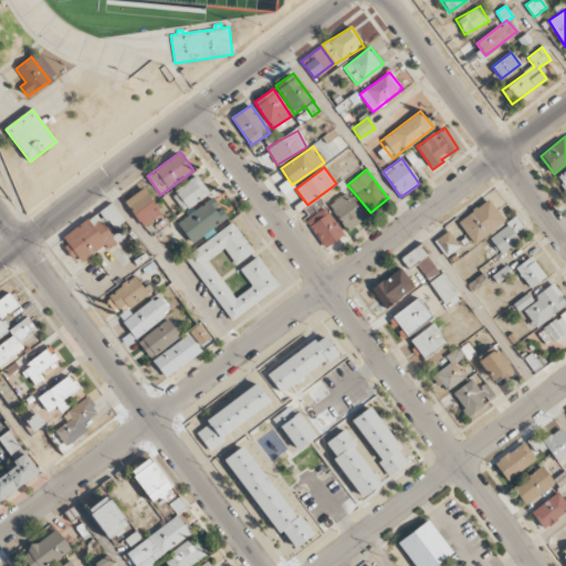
[(565,169),(556,176),(565,192),(565,169)]
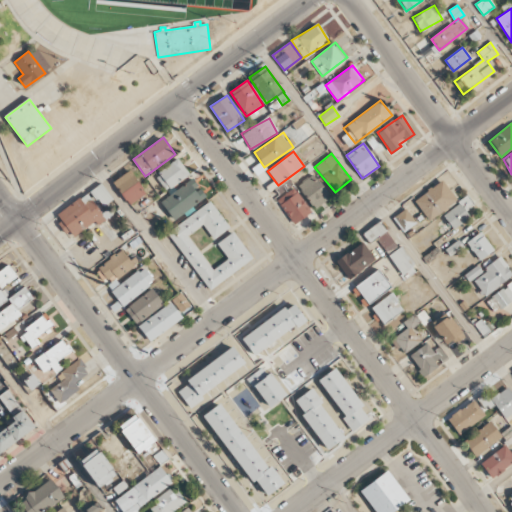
[(155,177),(167,192),(190,174),(178,158),(155,177)]
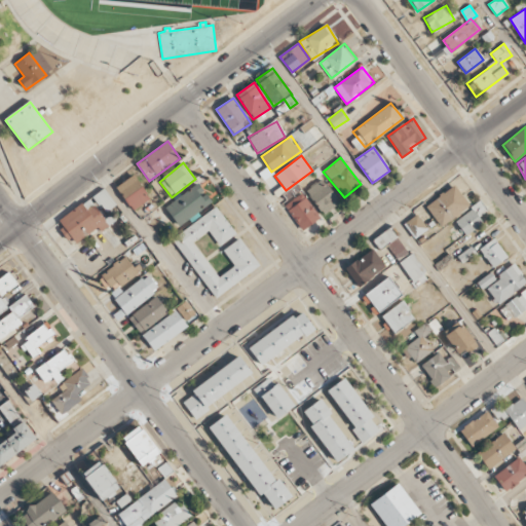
[(116,187),(139,219),(156,207),(134,175),(116,187)]
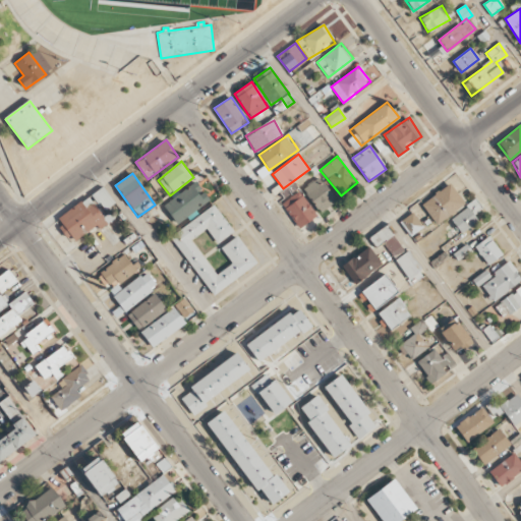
[(302,190),(322,213),(337,199),(317,177),(302,190)]
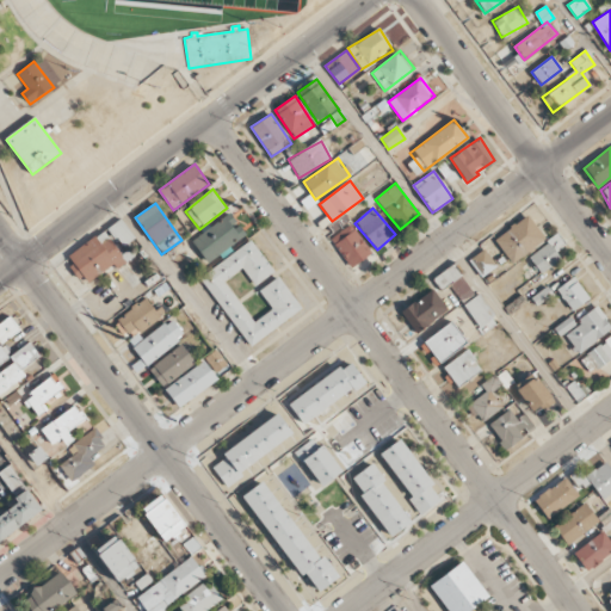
[(191,241),(209,264),(246,234),(229,213),(191,241)]
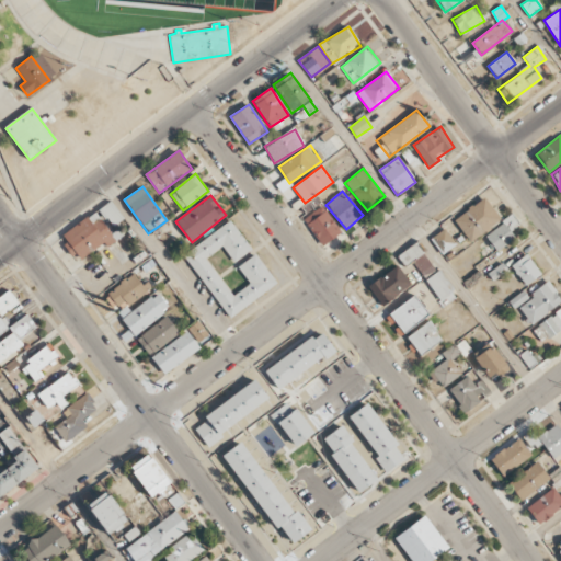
[(500,220),(484,197),(454,219),(469,242),(500,220)]
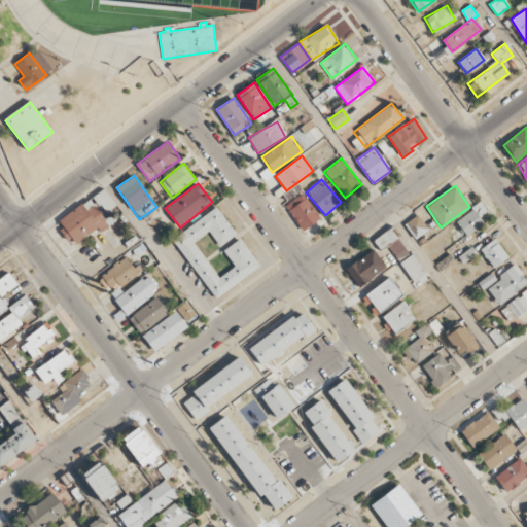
[(102,215),(116,205),(104,188),(90,200),(102,215)]
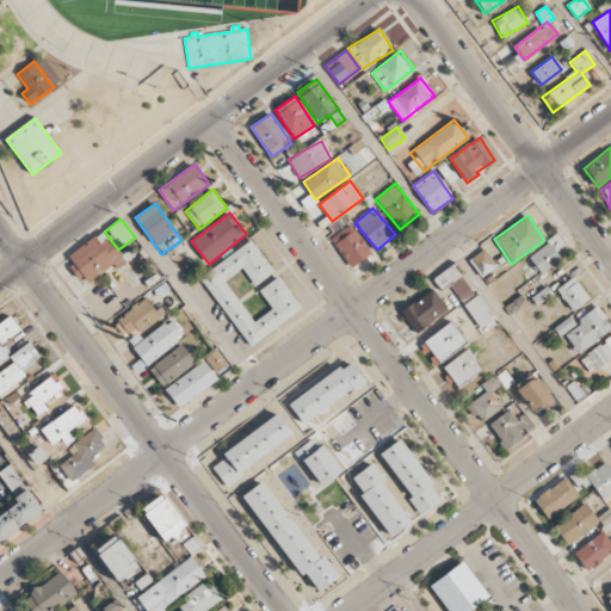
[(371,253),(350,224),(329,240),(352,267),(371,253)]
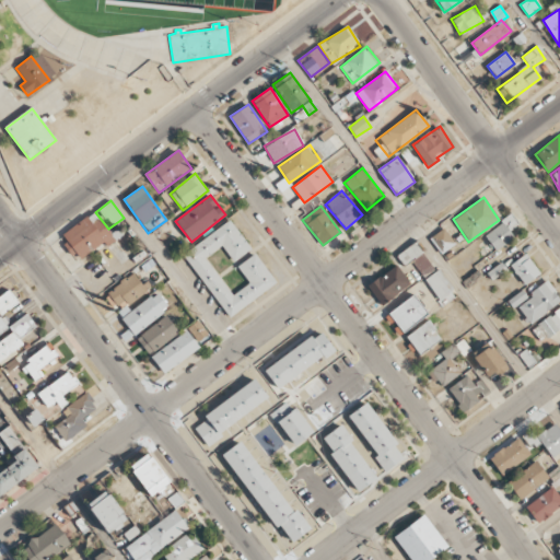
[(59,236),(79,263),(116,237),(96,210),(59,236)]
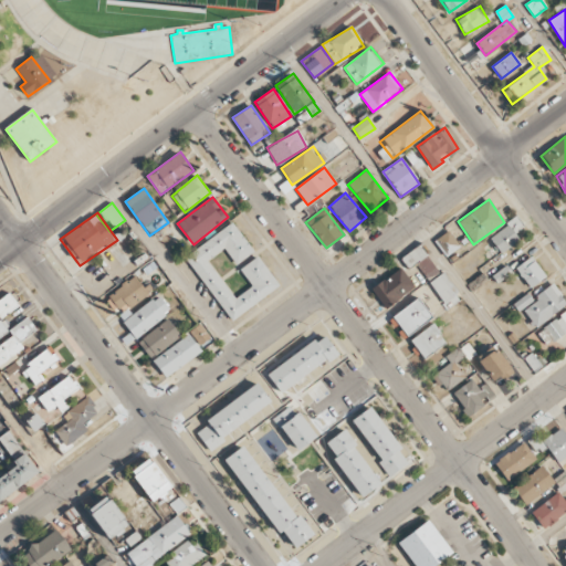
[(514,233),(524,228),(517,218),(489,237),(500,253),(520,241),(514,233)]
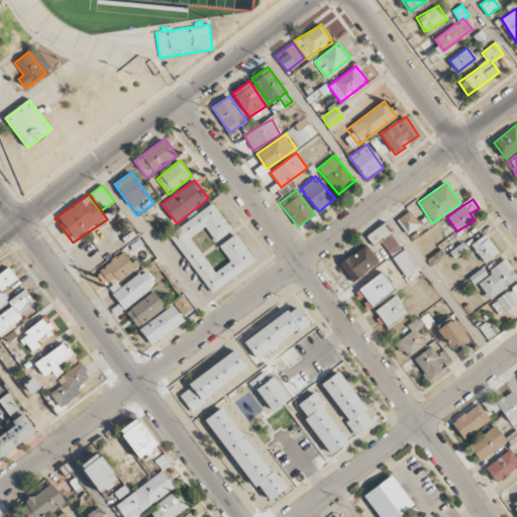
[(170,234),(210,293),(255,262),(236,234),(219,245),(230,262),(215,273),(192,239),(206,229),(215,242),(232,230),(213,204),(170,234)]
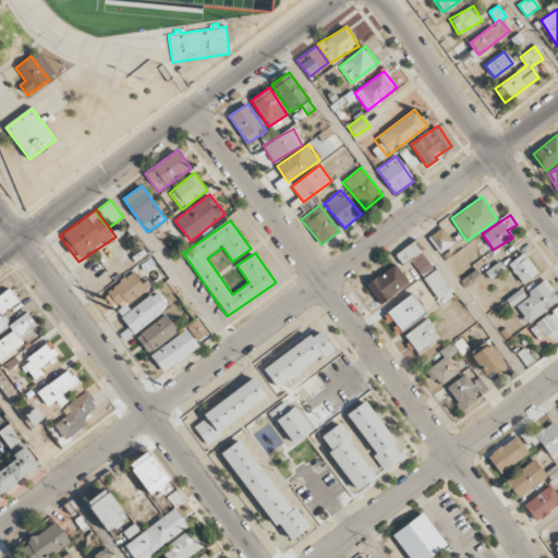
[(452,244),(444,228),(428,237),(438,253),(452,244)]
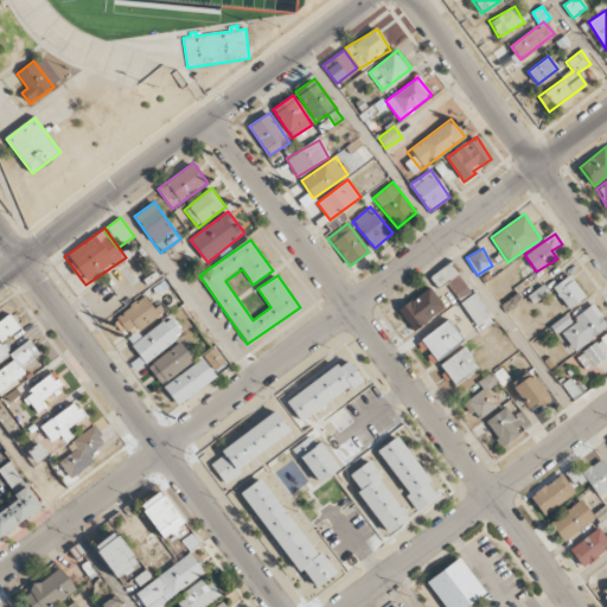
[(438,288),(460,273),(453,261),(430,276),(438,288)]
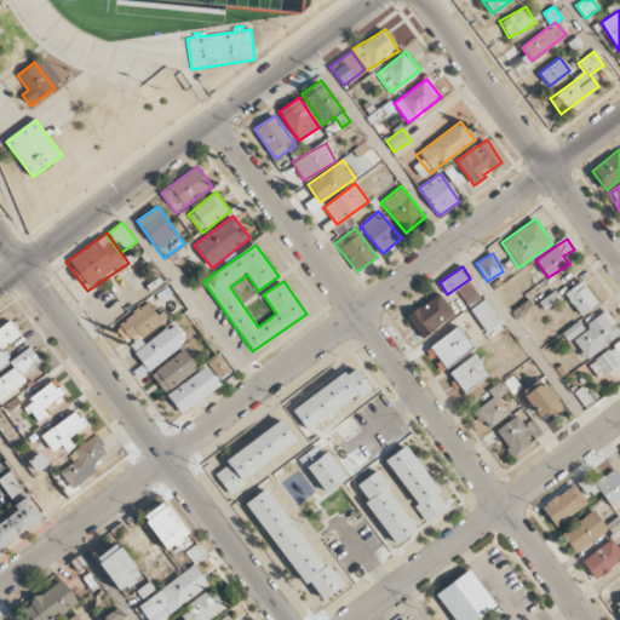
[(457,290),(470,305),(480,297),(466,281),(457,290)]
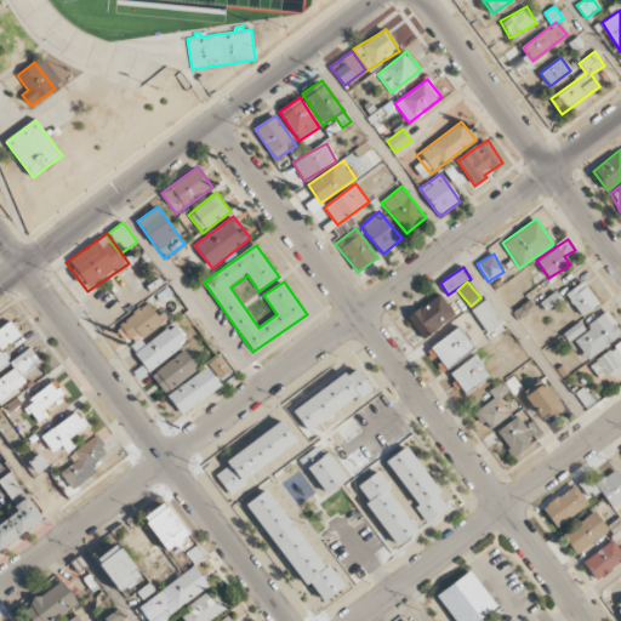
[(581,315),(598,305),(584,281),(565,294),(581,315)]
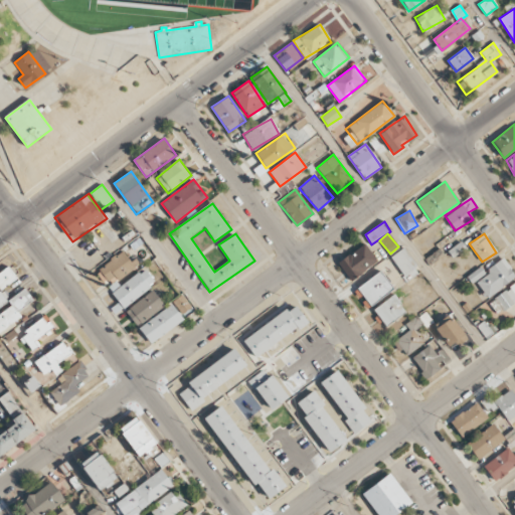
[(377,262),(364,243),(337,264),(351,281),(377,262)]
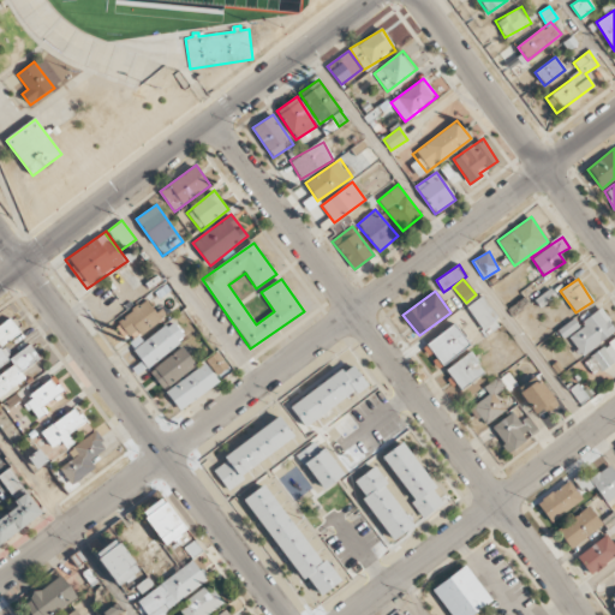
[(469,305),(484,335),(500,327),(484,297),(469,305)]
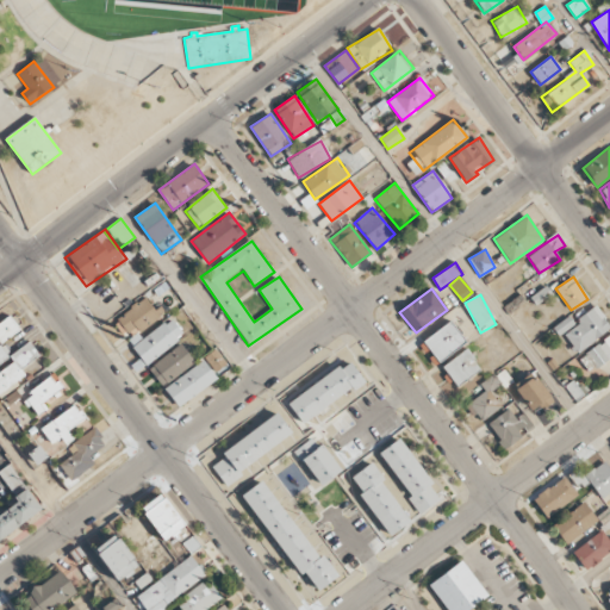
[(160,318),(145,298),(113,319),(128,340),(160,318)]
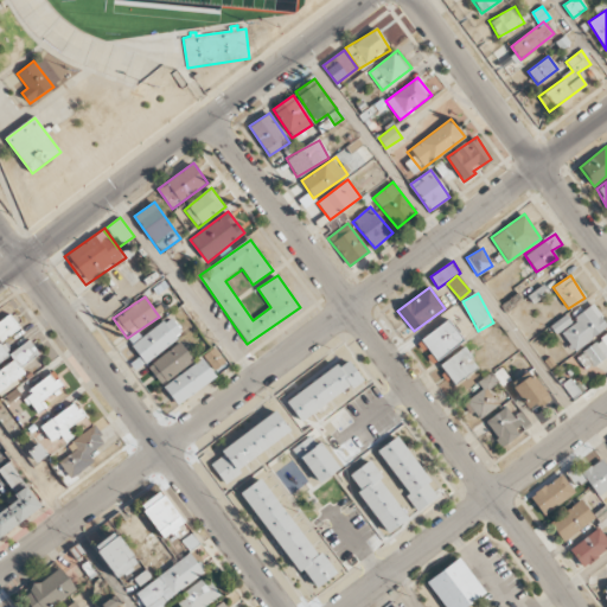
[(553,324),(572,352),(606,327),(606,324),(593,304),(572,319),(568,314),(553,324)]
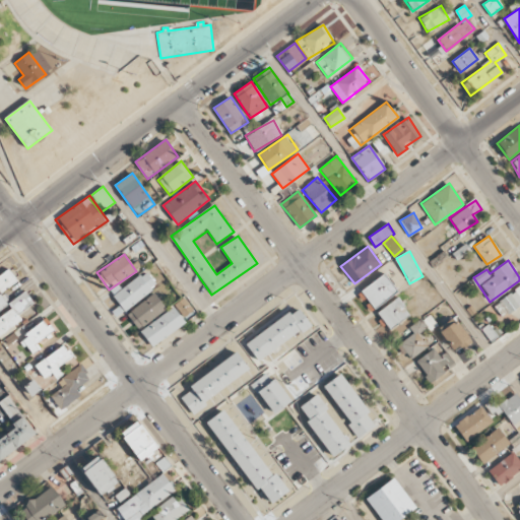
[(0,294),(17,281),(8,269),(0,274),(0,294)]
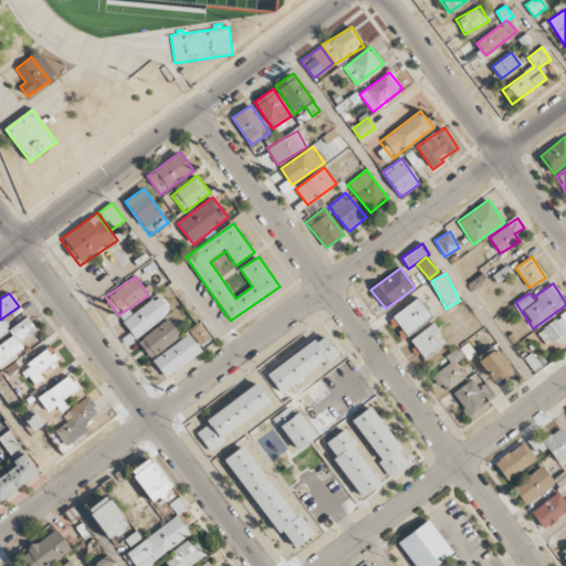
[(170,311),(158,294),(123,323),(136,338),(170,311)]
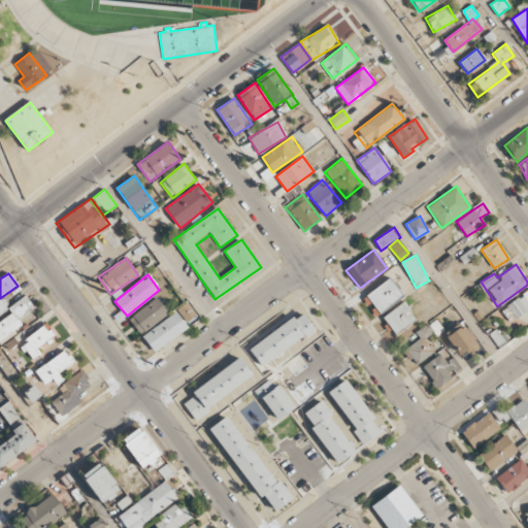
[(366,293),(377,312),(403,299),(392,278),(366,293)]
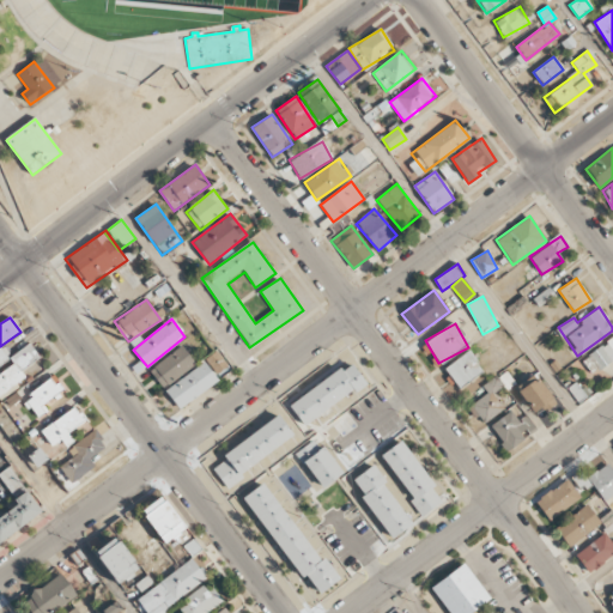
[(612,338),(581,359),(592,375),(612,360),(612,363),(612,338)]
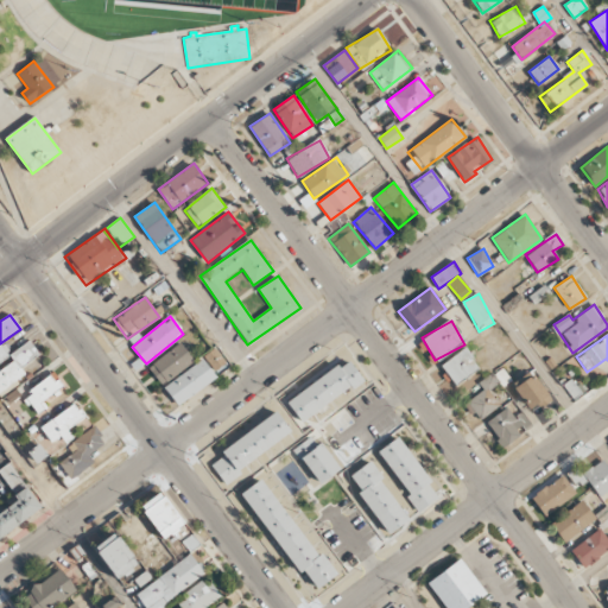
[(13,361),(0,369),(0,392),(26,374),(21,368),(39,355),(30,341),(8,355),(13,361)]
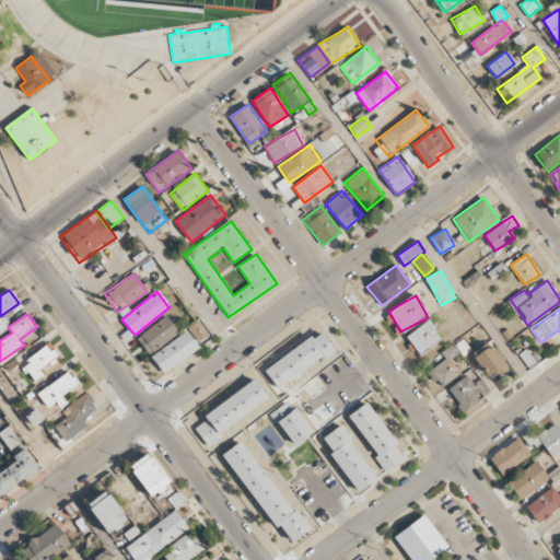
[(150,356),(178,331),(165,315),(136,339),(150,356)]
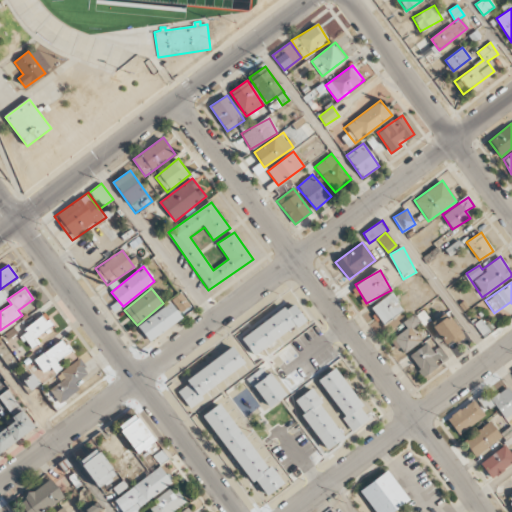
[(0,305),(8,300),(0,289),(0,305)]
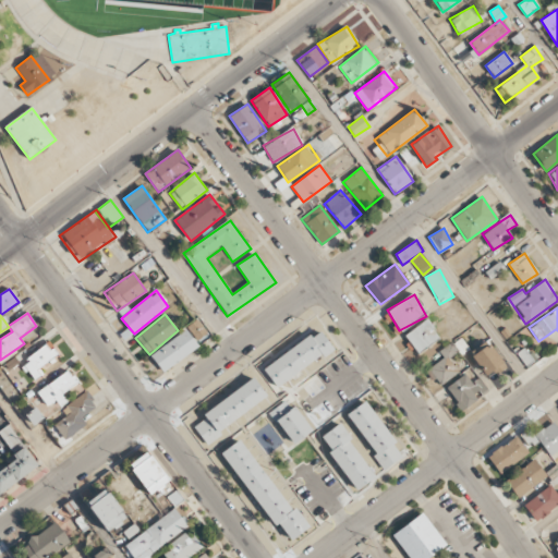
[(419,353),(440,338),(426,319),(404,336),(419,353)]
